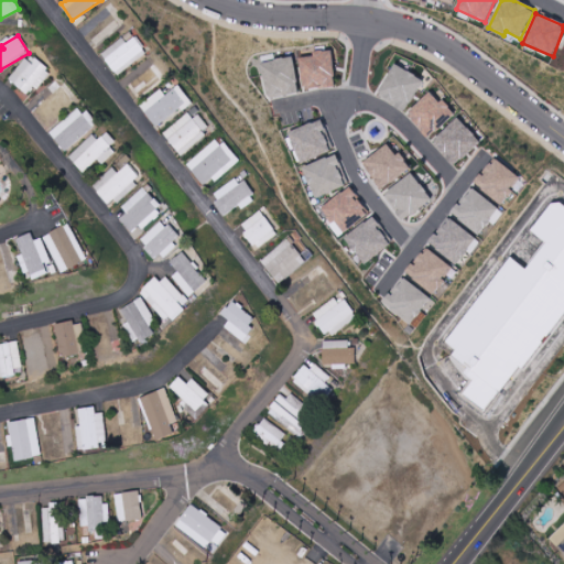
[(101,55),(118,76),(147,53),(134,38),(127,43),(122,39),(101,55)]
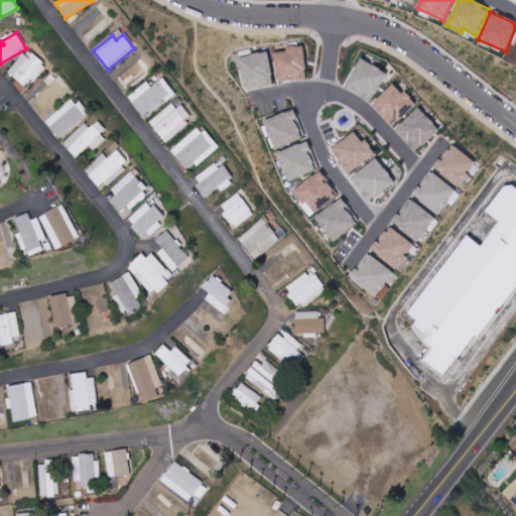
[(275,82),(306,80),(304,48),(274,49),(275,82)]
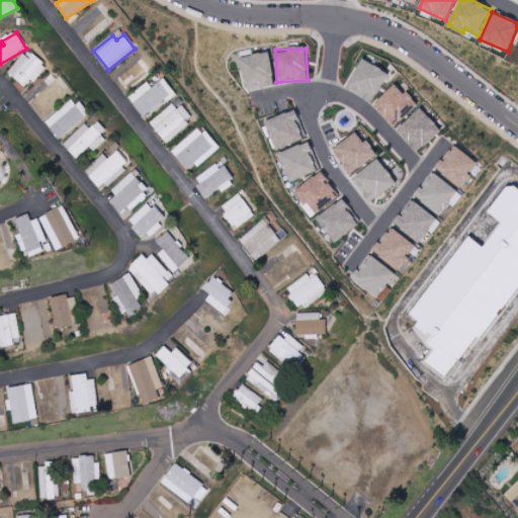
[(27,89),(46,66),(26,51),(8,74),(27,89)]
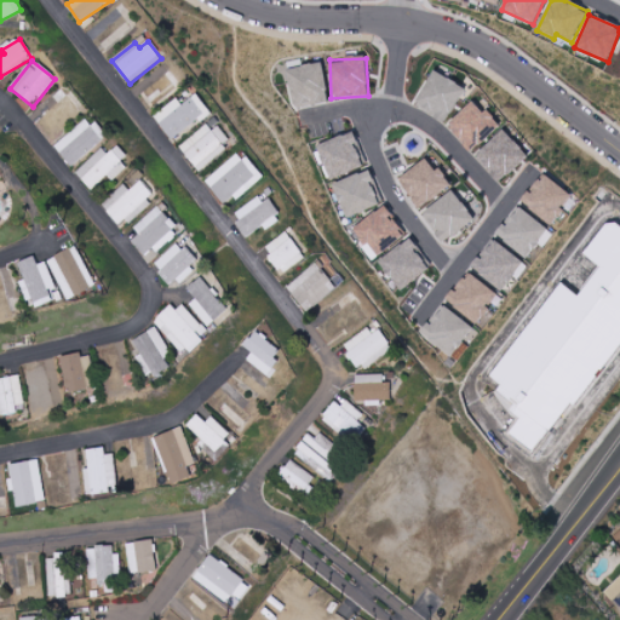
[(329,101),(321,63),(285,70),(293,109),(329,101)]
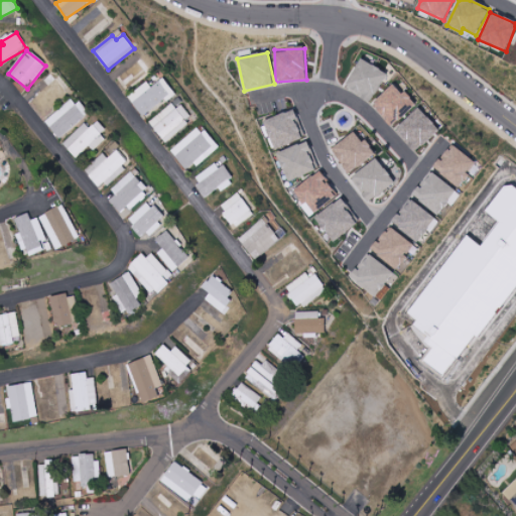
[(133,56),(111,72),(124,92),(155,71),(145,55),(136,61),(133,56)]
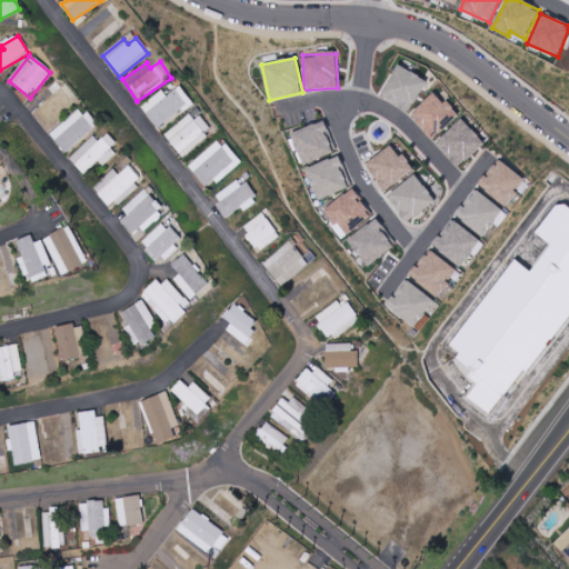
[(409,113),(427,81),(397,66),(379,97),(409,113)]
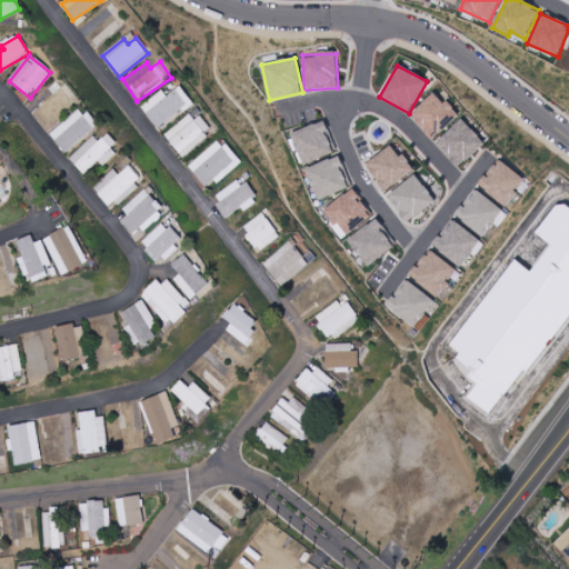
[(76,105),(58,81),(27,106),(45,129),(76,105)]
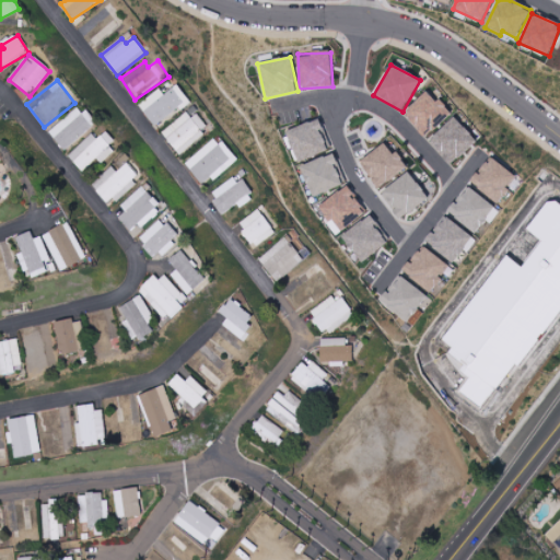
[(139,106),(155,128),(190,101),(177,85),(164,95),(160,90),(139,106)]
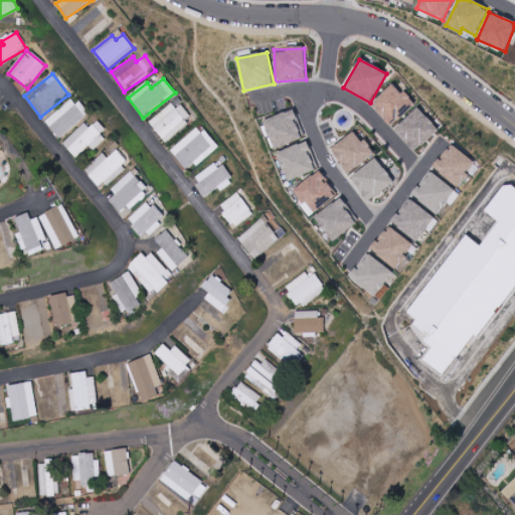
[(414,106),(393,83),(370,105),(390,127),(414,106)]
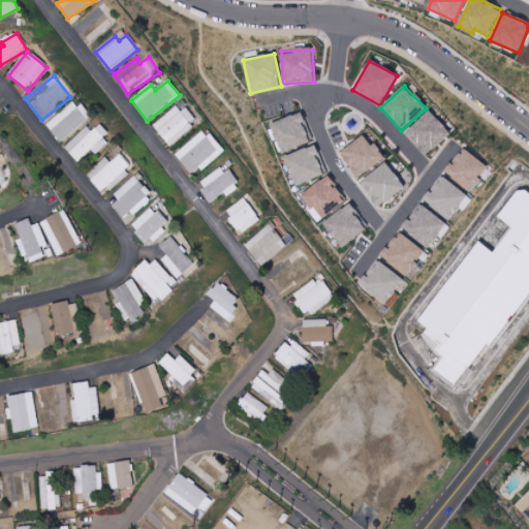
[(79,107),(74,102),(47,125),(60,143),(93,116),(84,104),(79,107)]
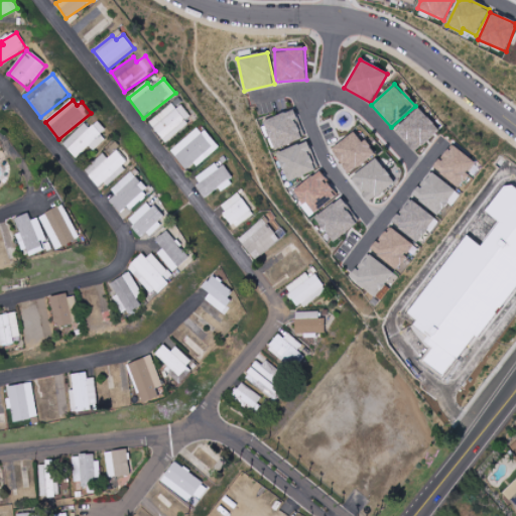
[(165,143),(195,119),(182,105),(177,109),(173,103),(149,123),(165,143)]
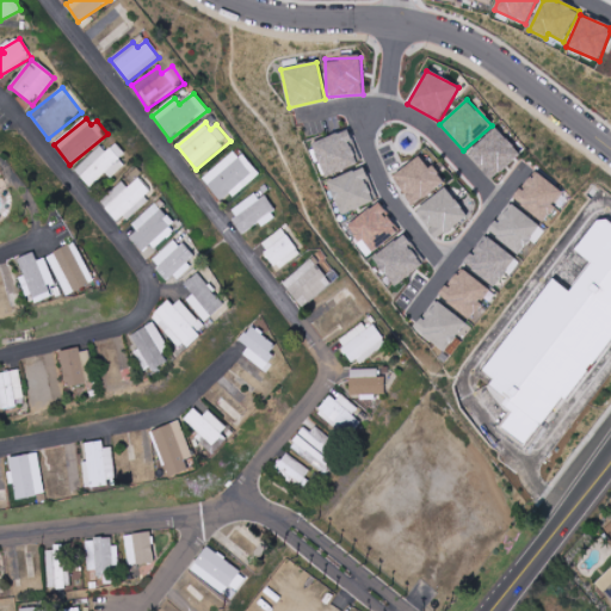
[(492,180),(520,155),(497,128),(468,153),(492,180)]
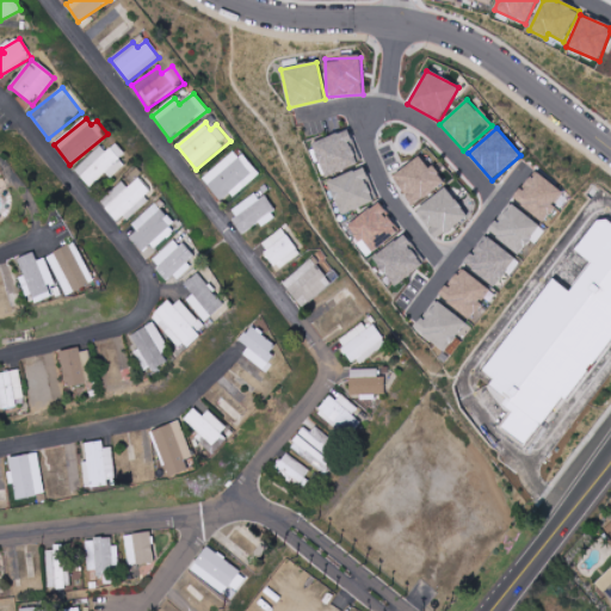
[(323,177),(358,166),(347,131),(313,143),(323,177)]
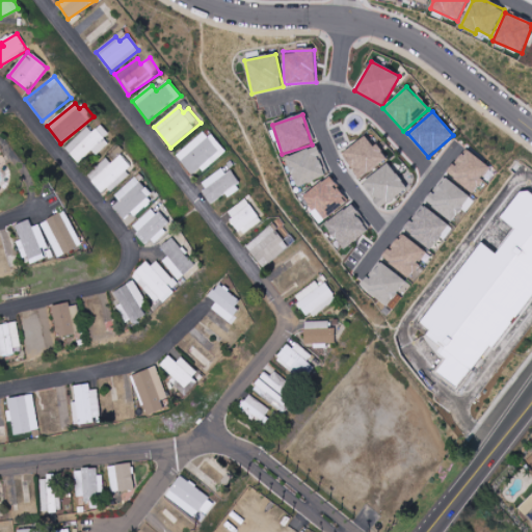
[(113,141),(100,127),(94,132),(89,127),(65,149),(79,164),(94,151),(98,156),(113,141)]
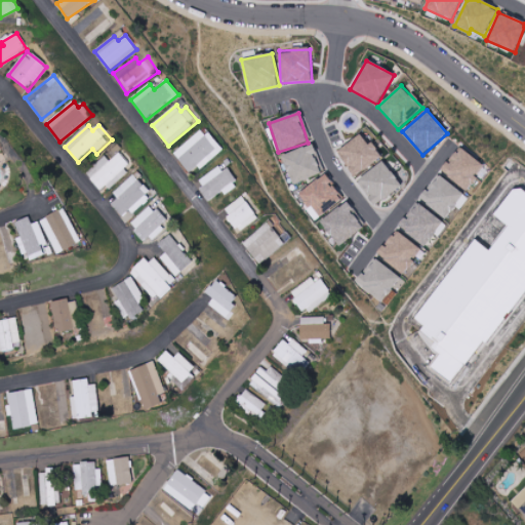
[(192,175),(223,150),(204,128),(173,154),(192,175)]
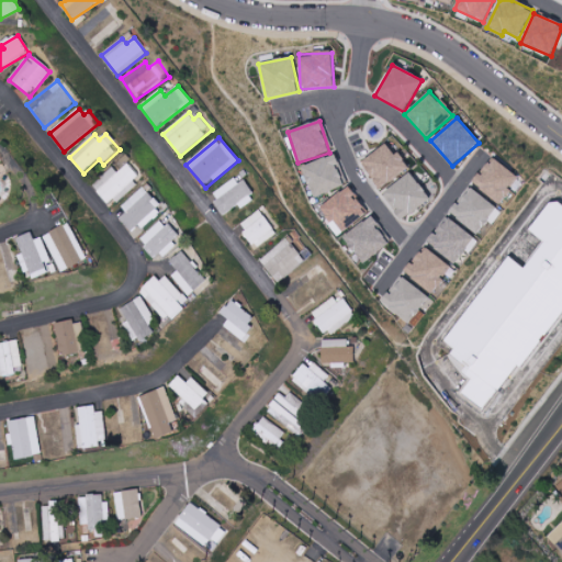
[(379,190),(409,169),(398,153),(394,156),(386,145),(360,163),(379,190)]
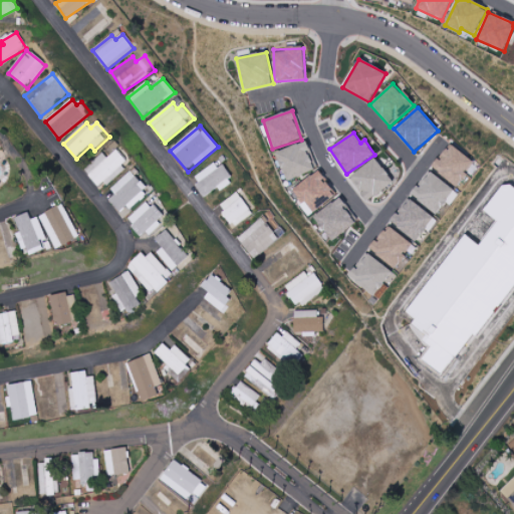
[(276,152),(285,181),(314,172),(305,143),(276,152)]
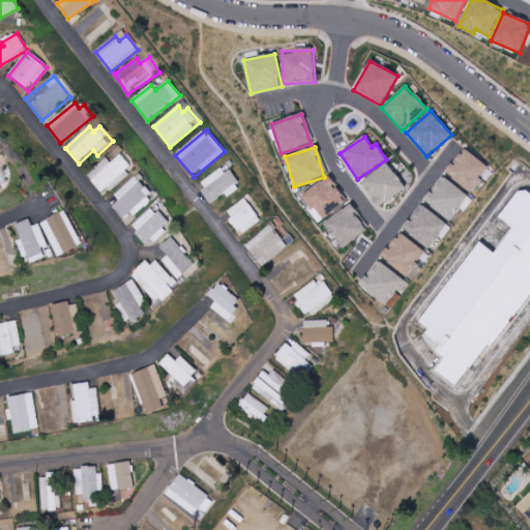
[(449,172),(455,165),(459,167),(463,163),(460,160),(465,153),(467,155),(471,151),(492,170),(483,179),(488,183),(476,196),(449,172)]
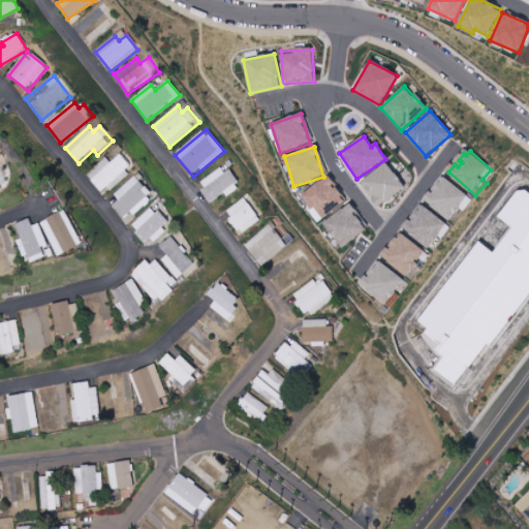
[(101,193),(109,188),(109,189),(134,170),(123,155),(112,163),(109,158),(87,174),(101,193)]
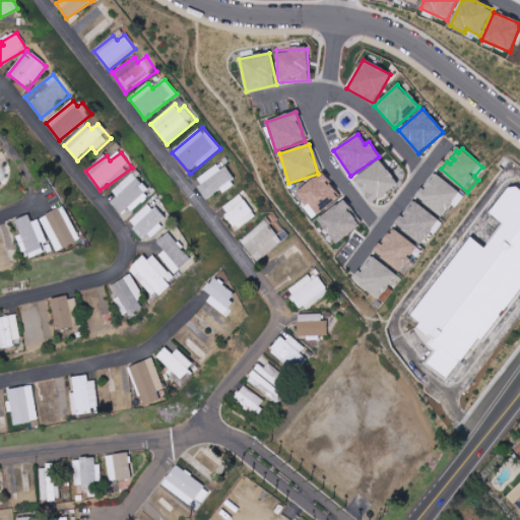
[(397,186),(381,160),(353,179),(370,204),(397,186)]
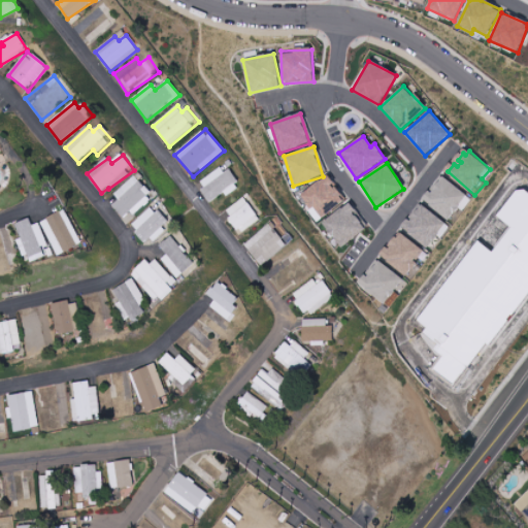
[(226,165),(198,183),(211,203),(239,187),(226,165)]
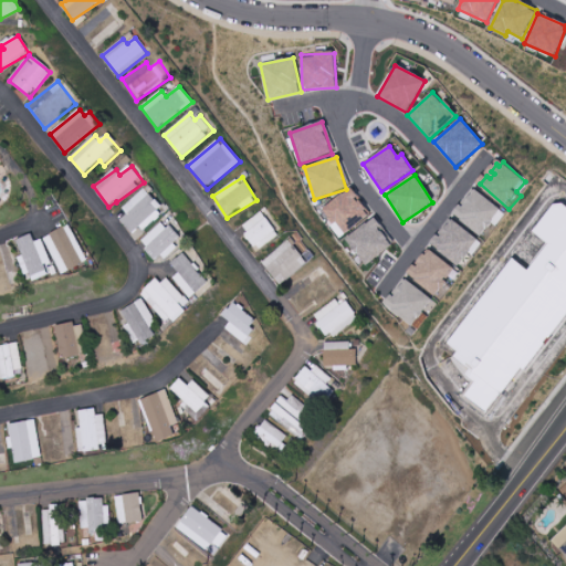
[(134,239),(166,215),(147,189),(122,208),(127,215),(121,220),(134,239)]
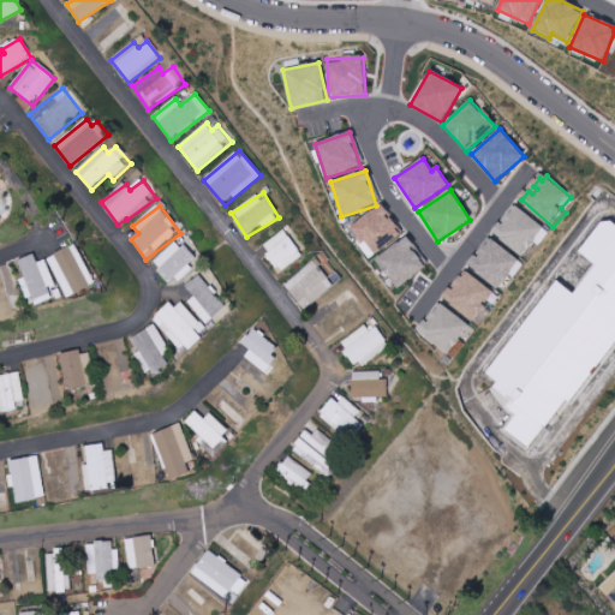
[(401,234),(380,206),(347,230),(370,258),(401,234)]
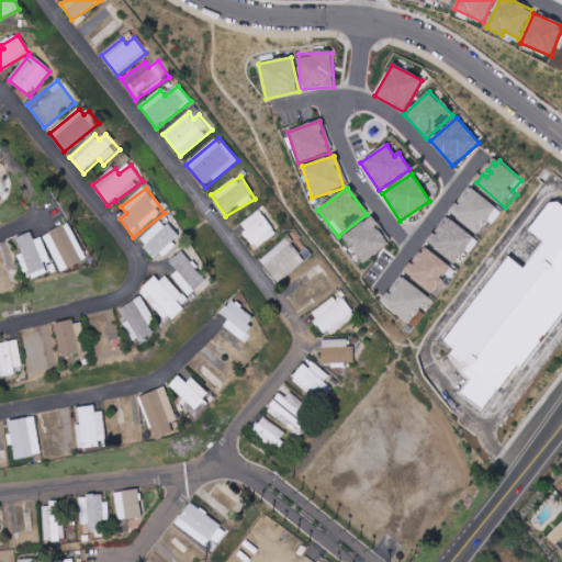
[(461,202),(452,213),(468,225),(469,223),(481,234),(502,210),(478,190),(464,205),(461,202)]
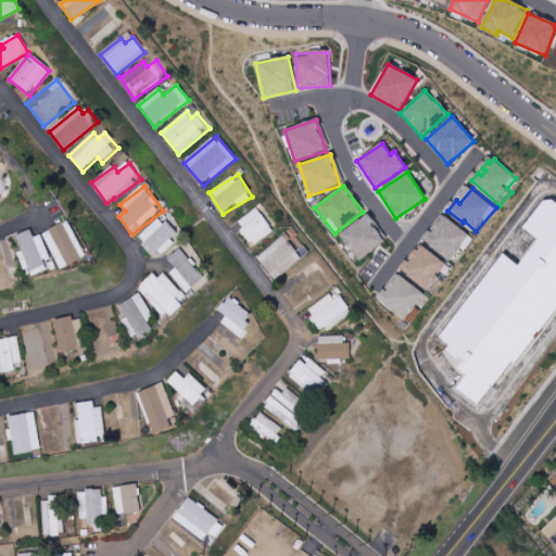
[(481,405),(460,389),(471,377),(462,369),(468,362),(453,350),(454,348),(443,338),(508,256),(514,261),(523,268),(545,241),(535,234),(529,228),(550,202),(555,200),(555,319),(500,391),(495,388),(481,405)]
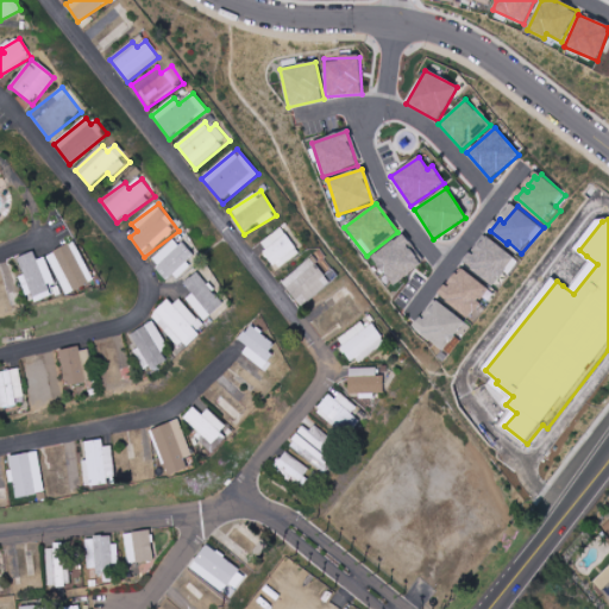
[(267,252),(278,270),(302,253),(284,227),(263,242),(269,250),(267,252)]
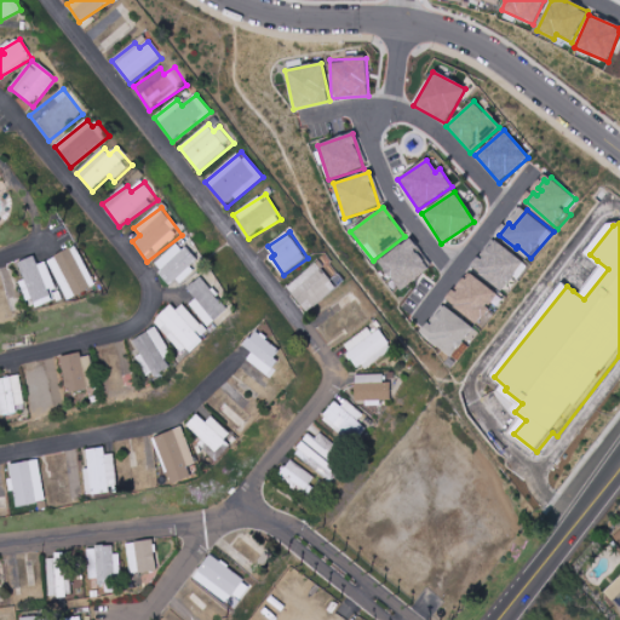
[(429,271),(411,240),(378,260),(397,291),(429,271)]
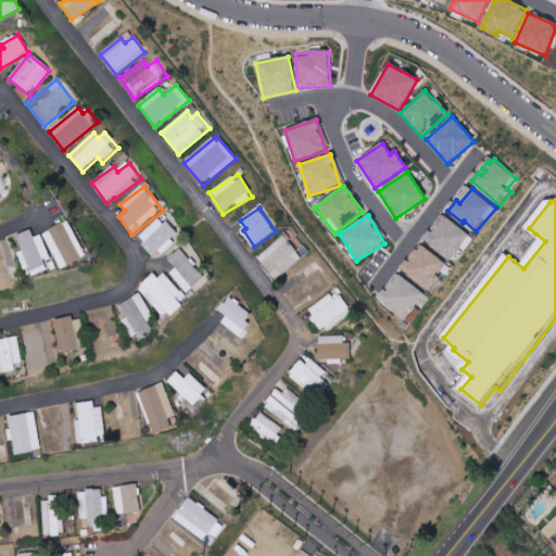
[(179,237),(162,216),(138,239),(154,256),(160,251),(162,252),(179,237)]
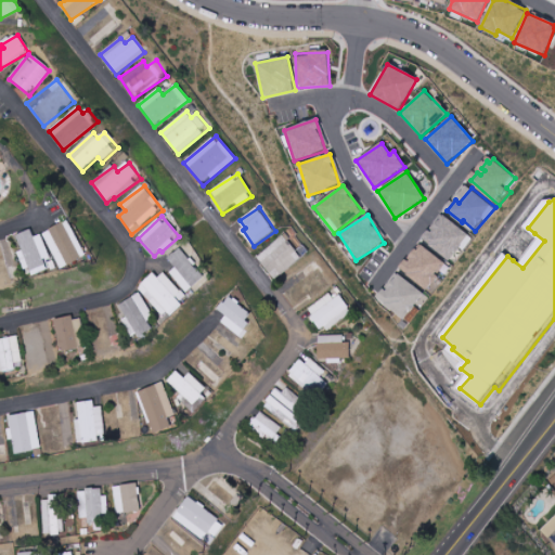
[(433,229),(424,239),(438,250),(439,248),(452,259),(472,236),(448,216),(435,231),(433,229)]
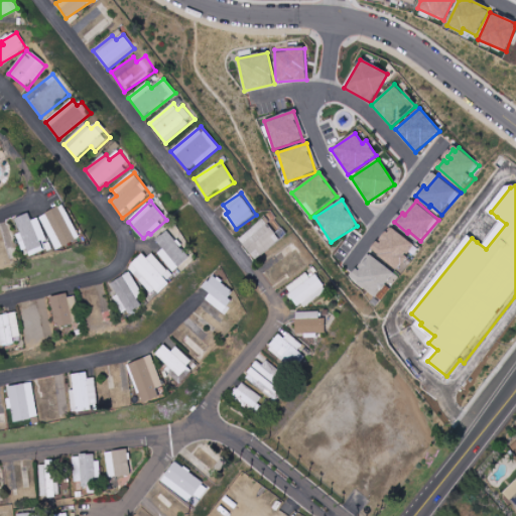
[(38,214),(53,248),(78,237),(62,203),(38,214)]
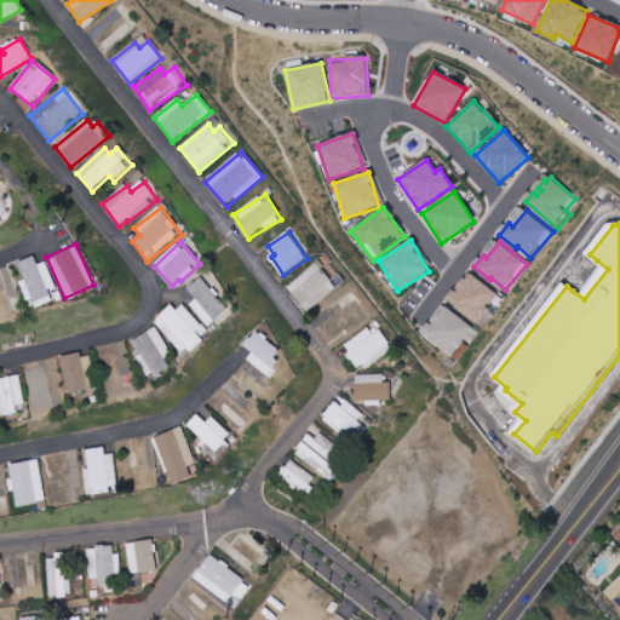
[(15,259),(22,279),(19,279),(29,306),(50,299),(46,287),(53,285),(45,259),(35,263),(32,253),(15,259)]
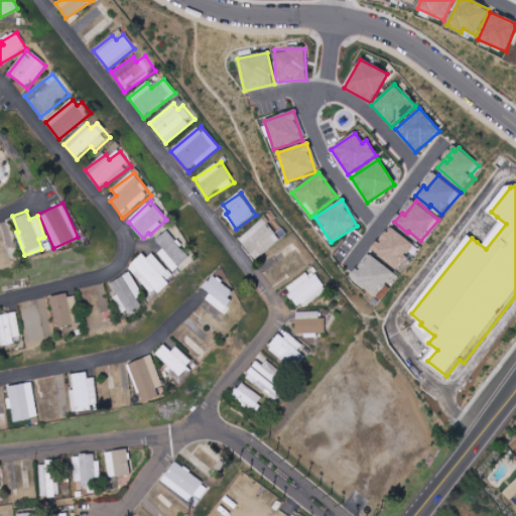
[(282,242),(267,219),(239,237),(253,260),(282,242)]
